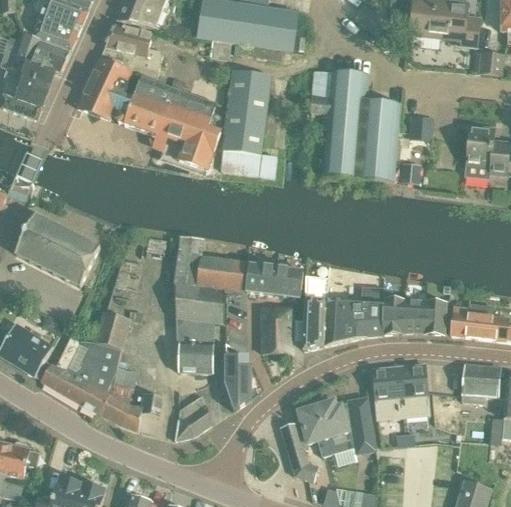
[(0,2),(1,10),(2,9),(14,8),(13,0),(0,0),(0,2)]
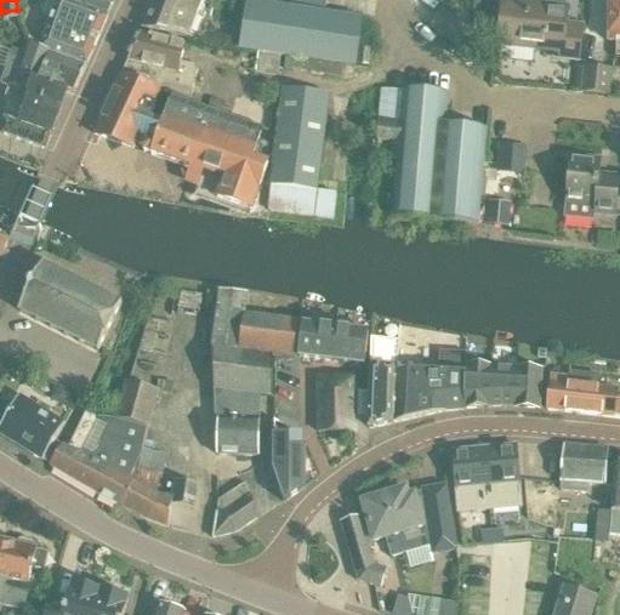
[(38,0),(37,4),(41,11),(51,13),(41,44),(50,47),(45,62),(79,73),(106,11),(112,0),(78,0),(78,1),(74,0),(38,0)]
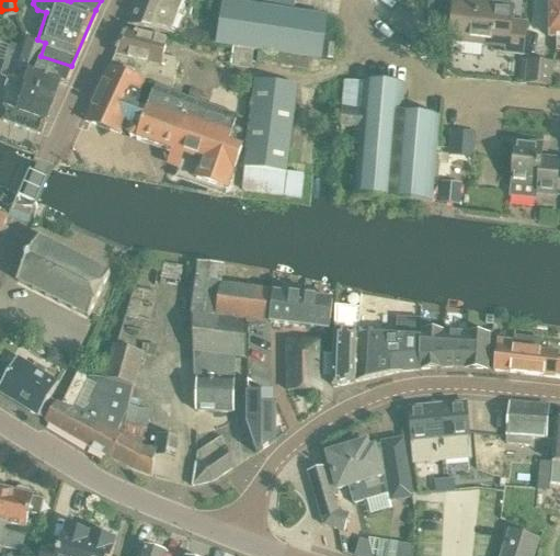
[(138,0),(130,23),(172,32),(172,36),(210,43),(212,43),(214,32),(214,31),(213,31),(196,27),(187,15),(192,0),(138,0)]
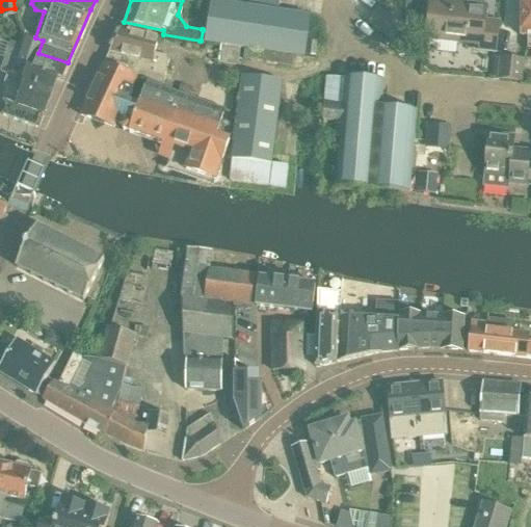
[(203,30),(201,41),(205,41),(205,38),(240,45),(239,54),(293,63),(294,53),(302,54),(310,14),(277,8),(279,0),(240,0),(240,2),(228,0),(210,0),(205,30),(203,30)]
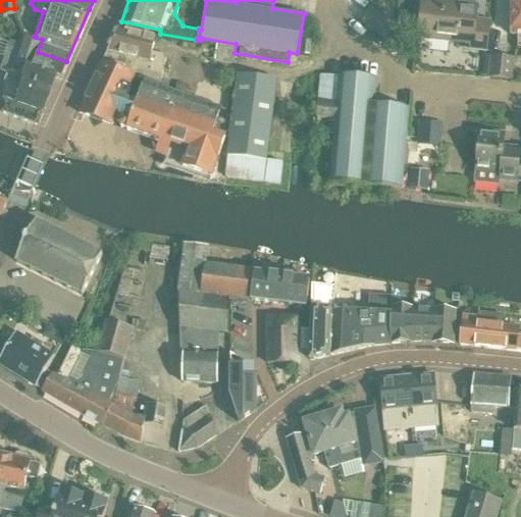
[(484,47),(487,16),(472,14),(473,5),(445,2),(445,0),(422,0),(418,33),(471,39),(470,45),(484,47)]
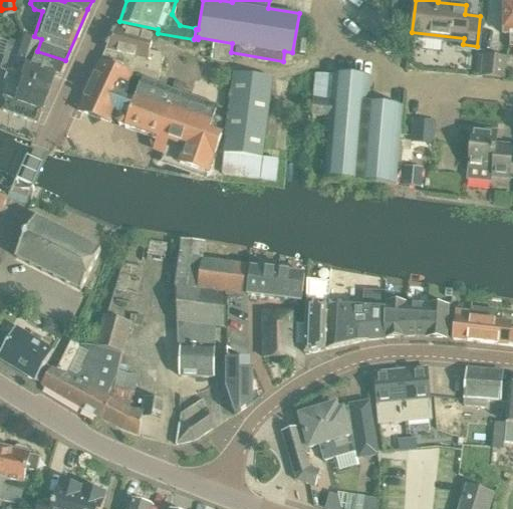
[(503,0),(503,31),(508,31),(508,44),(512,43),(512,0),(503,0)]
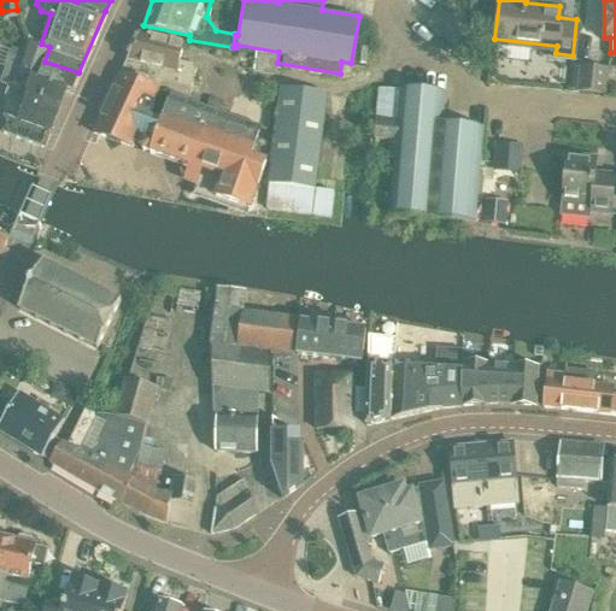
[(453,42),(465,25),(439,6),(428,23),(453,42)]
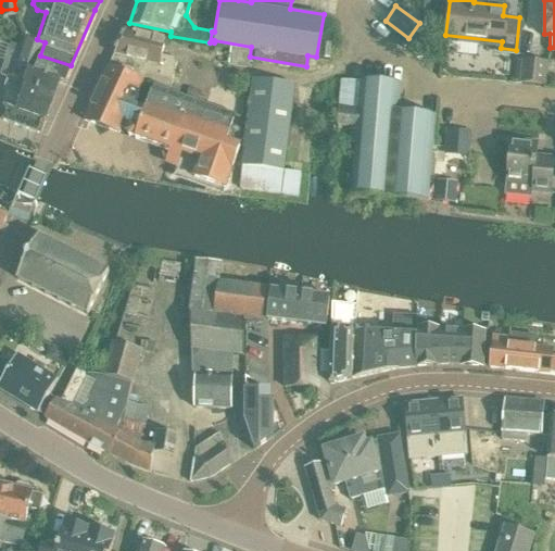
[(169,84),(178,57),(161,51),(165,37),(124,26),(109,65),(141,77),(142,75),(169,84)]
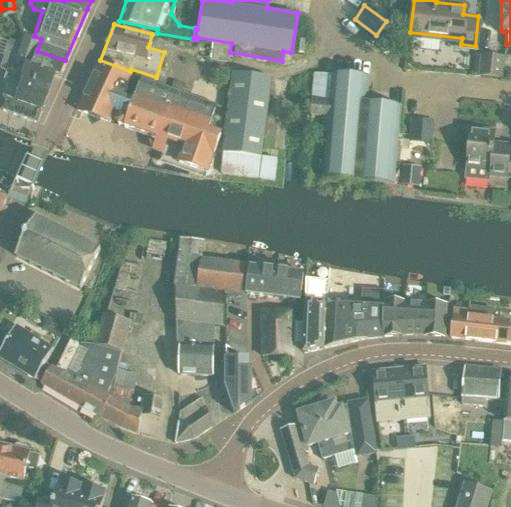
[(0,51),(3,52),(0,60),(0,64),(6,67),(0,83),(0,86),(4,87),(2,93),(6,95),(2,107),(36,119),(41,107),(53,71),(60,73),(65,60),(37,51),(41,39),(34,36),(24,33),(26,29),(21,28),(17,39),(9,36),(8,39),(0,35),(0,51)]
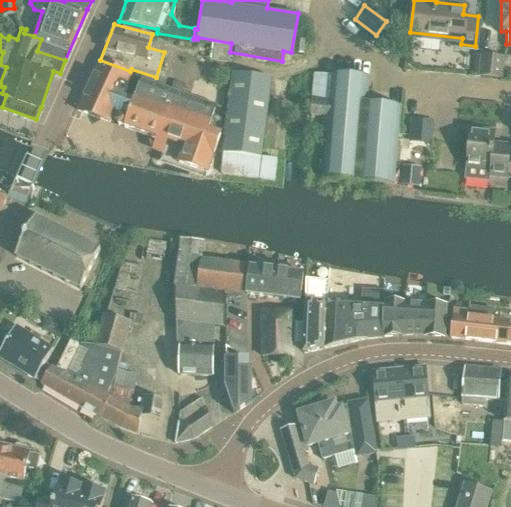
[(501,74),(503,54),(480,51),(478,72),(501,74)]
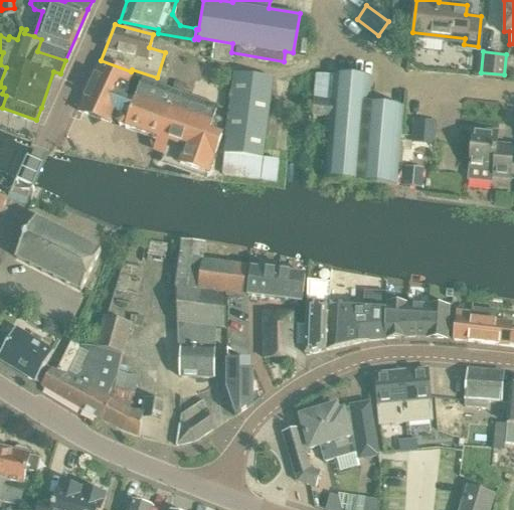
[(94,69),(78,108),(81,110),(112,121),(114,116),(123,94),(131,71),(101,60),(98,59),(94,69)]
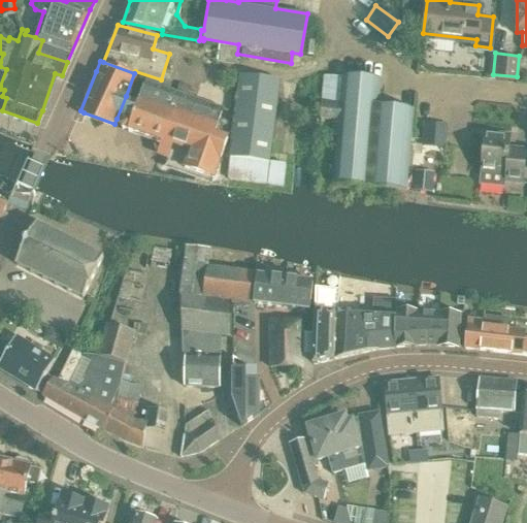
[(268,159),(278,77),(239,72),(229,154),(268,159)]
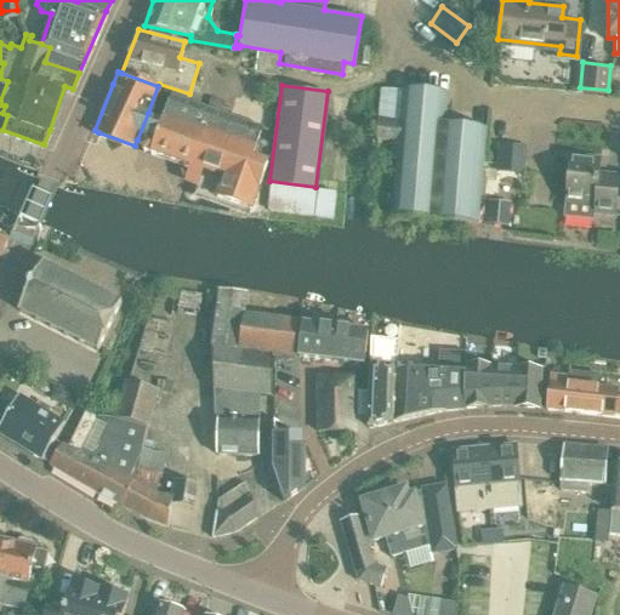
[(417,215),(427,89),(381,85),(376,137),(398,140),(394,165),(391,212),(417,215)]
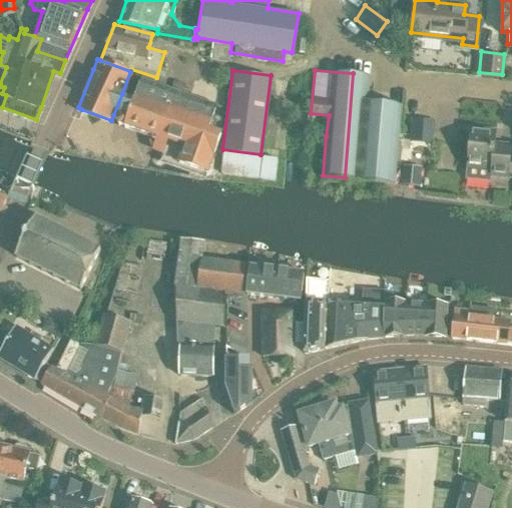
[(393,182),(394,170),(400,103),(366,100),(368,74),(353,73),(345,177),(393,182)]
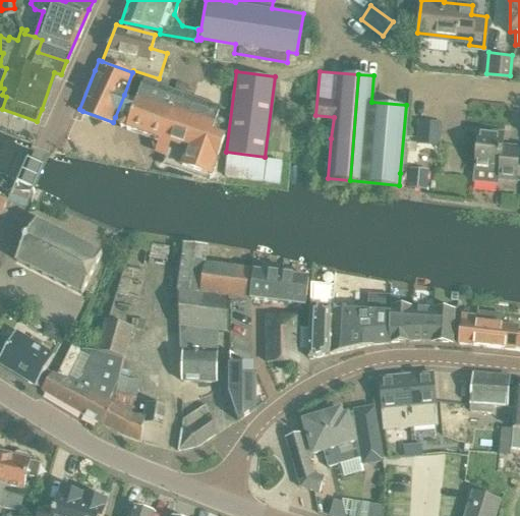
[(126,125),(126,126),(152,135),(175,144),(191,150),(185,166),(208,174),(222,133),(209,128),(218,103),(180,90),(179,90),(143,77),(135,99),(129,116),(126,125)]
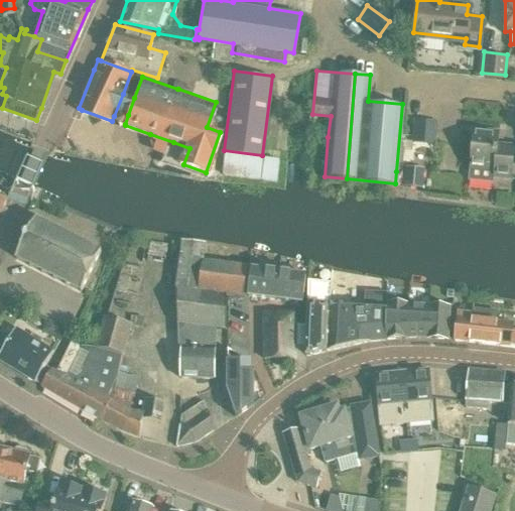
[(176,78),(172,86),(188,92),(191,84),(176,78)]
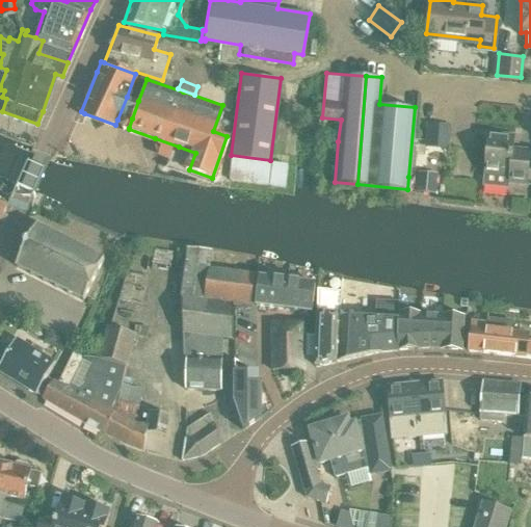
[(426,119),(424,145),(449,146),(451,121),(426,119)]
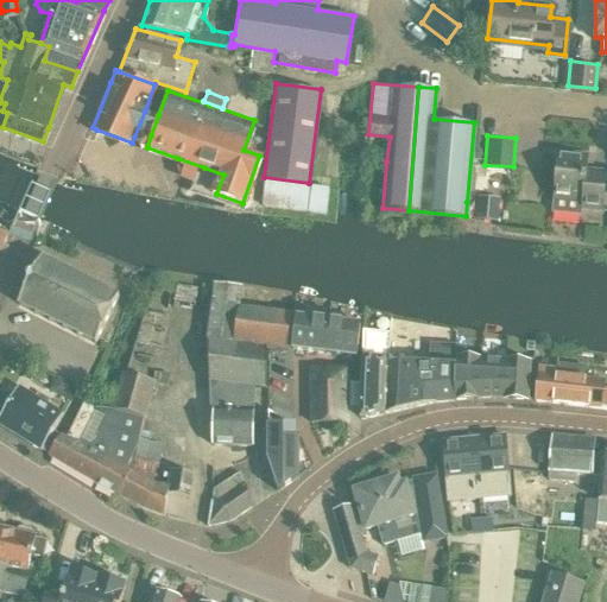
[(601,208),(606,169),(585,166),(587,152),(557,149),(552,195),(581,198),(580,206),(601,208)]
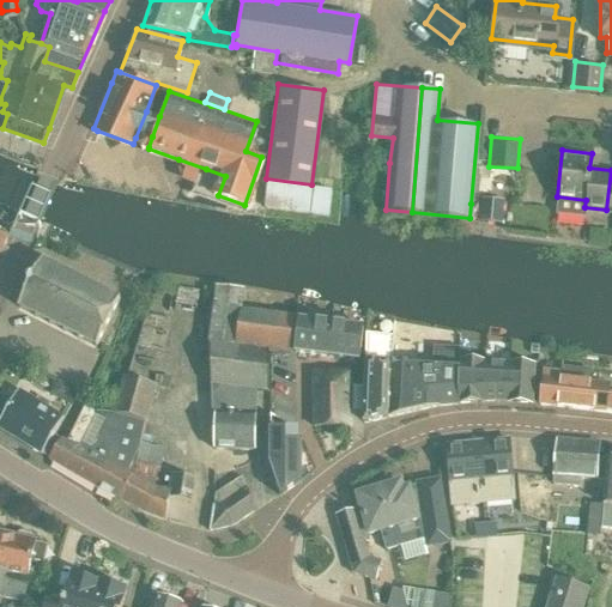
[(328,212),(332,187),(311,184),(266,178),(262,204),(328,212)]
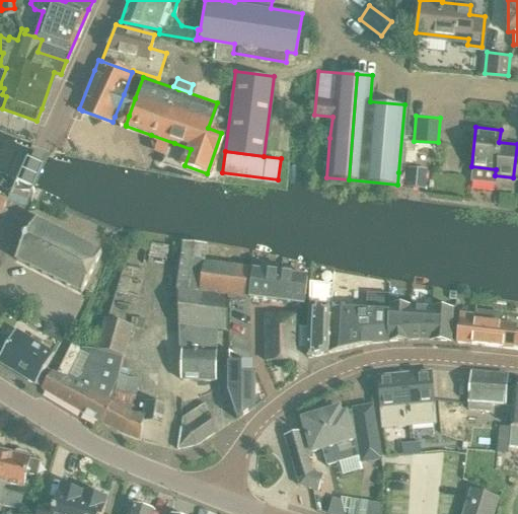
[(407,164),(405,184),(426,185),(427,165),(407,164)]
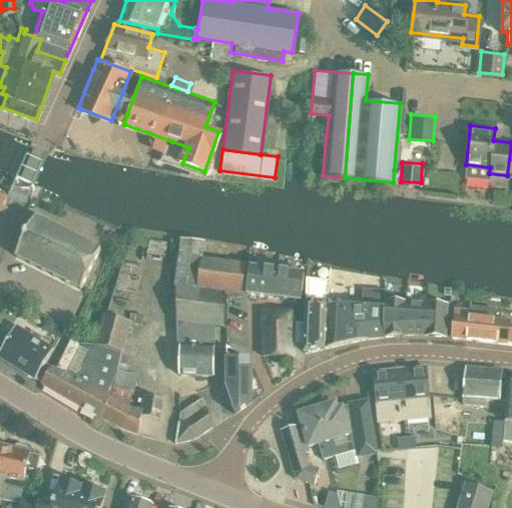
[(80,287),(99,247),(34,214),(15,254),(80,287)]
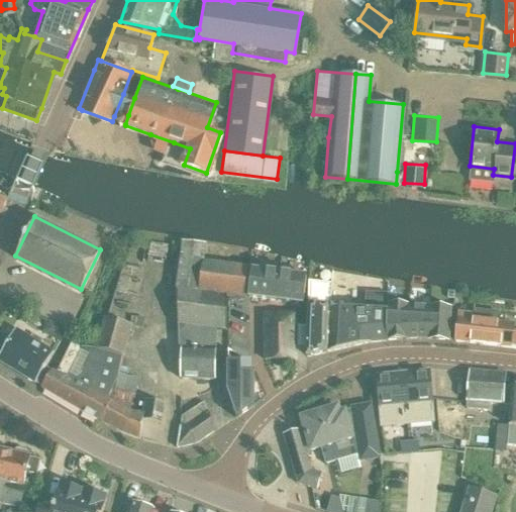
[(149,238),(147,252),(165,254),(168,241),(149,238)]
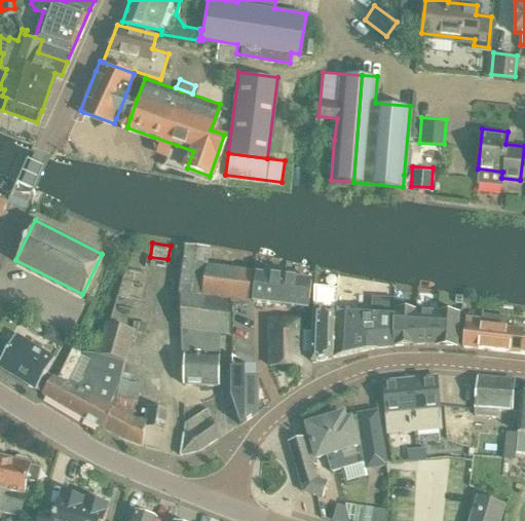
[(179,291),(179,302),(180,327),(220,332),(230,332),(231,298),(248,301),(252,269),(205,263),(208,246),(185,243),(179,291)]
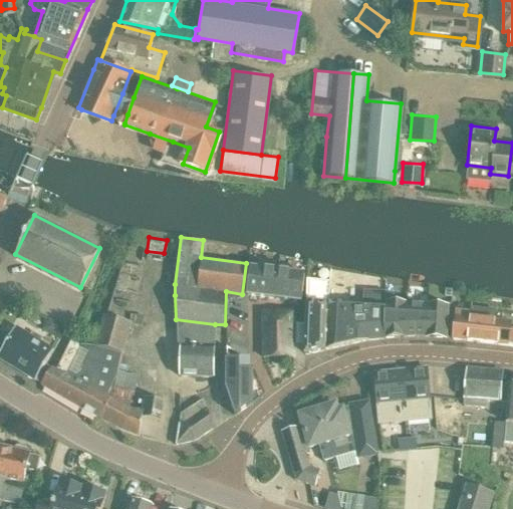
[(248,291),(273,294),(276,269),(251,266),(248,291)]
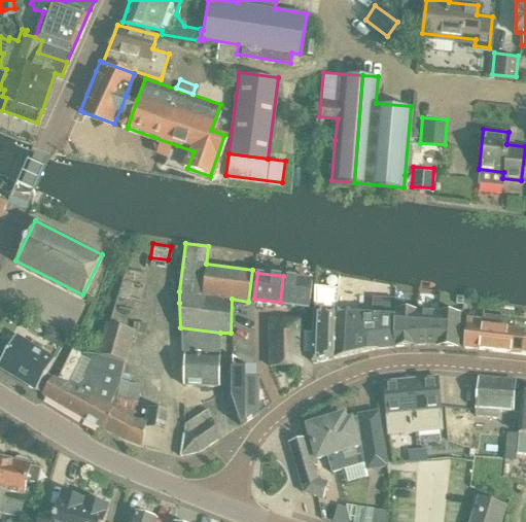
[(283,276),(280,302),(307,305),(310,279),(283,276)]
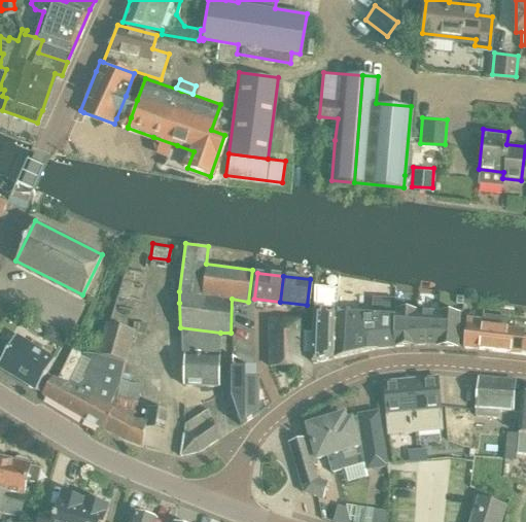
[(311,345),(311,360),(316,359),(319,361),(325,359),(327,356),(331,355),(335,310),(337,283),(314,282),(313,309),(312,329),(311,340),(311,345)]
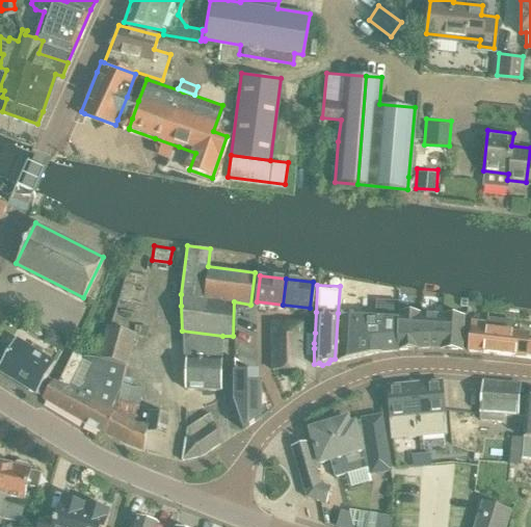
[(338,313),(335,359),(380,348),(395,347),(397,314),(398,299),(375,298),(374,315),(348,313),(338,313)]
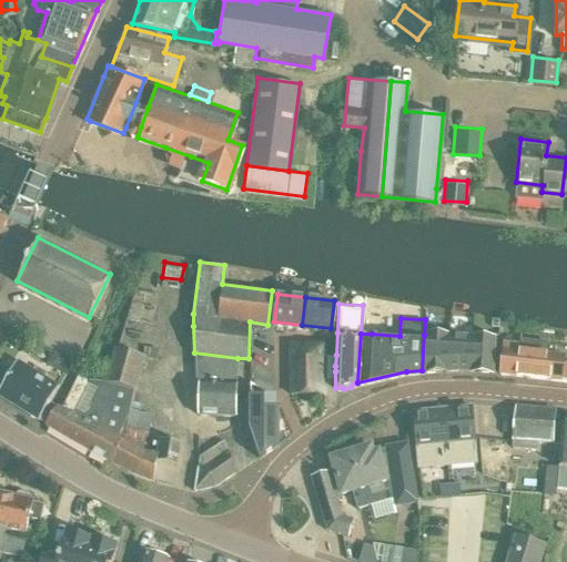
[(446,368),(448,331),(425,330),(422,370),(446,368)]
